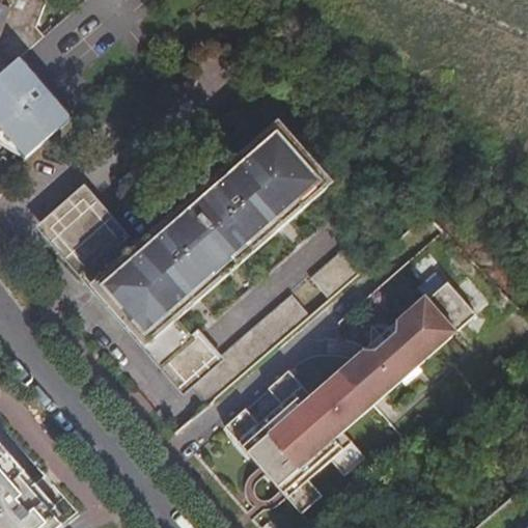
[(0,74),(19,58),(43,37),(34,28),(44,0),(0,0),(0,74)]
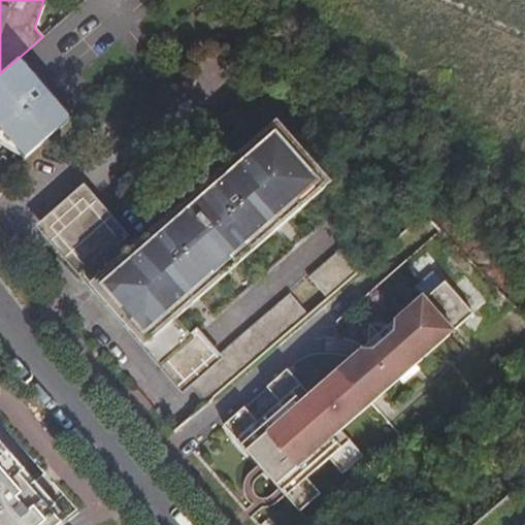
[(19,58),(0,73),(0,161),(2,159),(12,170),(70,119),(19,58)]
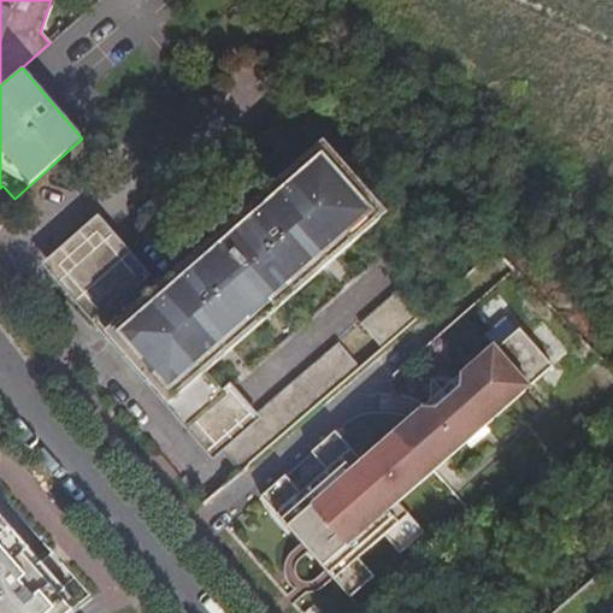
[(206,408),(243,377),(376,265),(301,176),(148,305),(90,239),(72,253),(148,340),(206,408)]
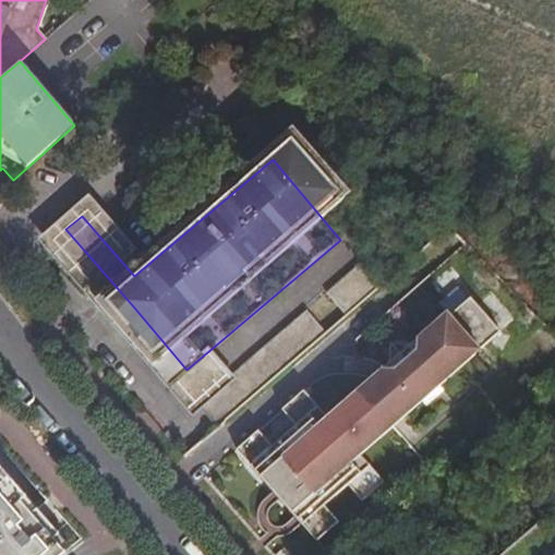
[(328,291),(346,312),(390,273),(373,253),(328,291)]
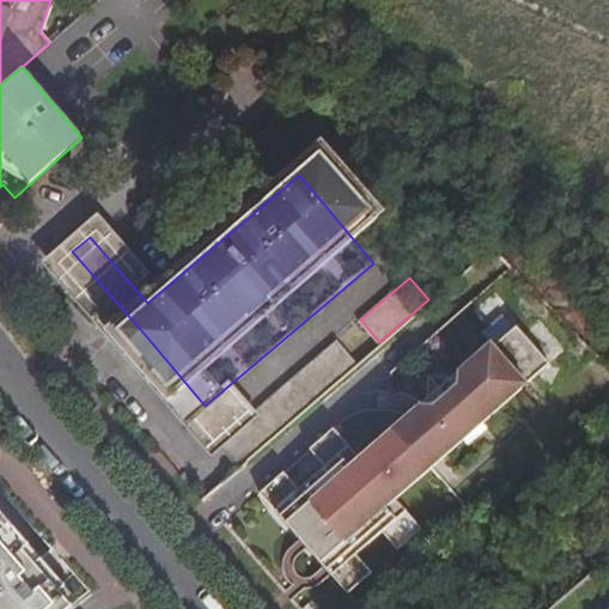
[(322,463),(296,486),(272,506),(328,571),(351,550),(378,527),(394,546),(419,524),(395,495),(428,464),(547,361),(513,323),(456,372),(450,371),(419,399),(357,452),(332,424),(306,445),(322,463)]
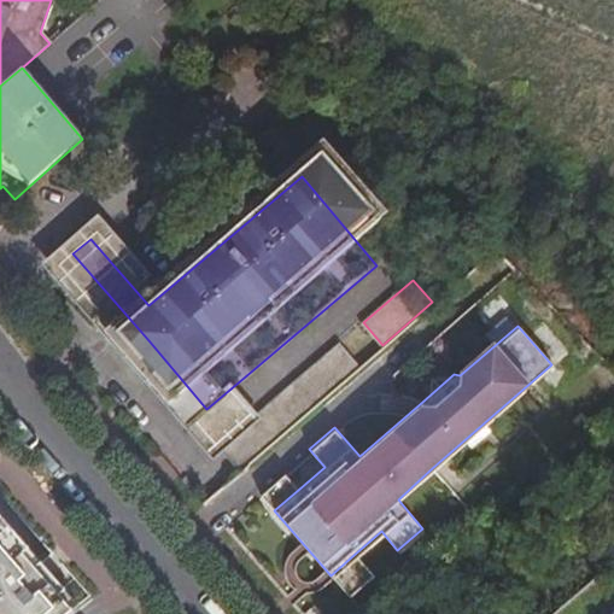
[(300,376),(267,405),(231,437),(250,460),(370,356),(350,333),(300,376)]
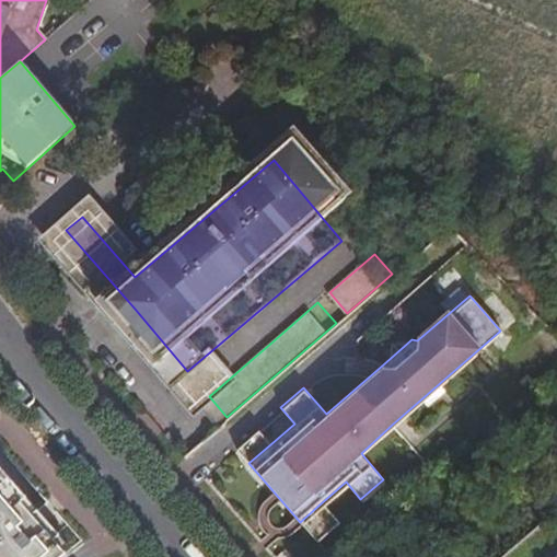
[(242,368),(221,343),(187,371),(209,396),(242,368)]
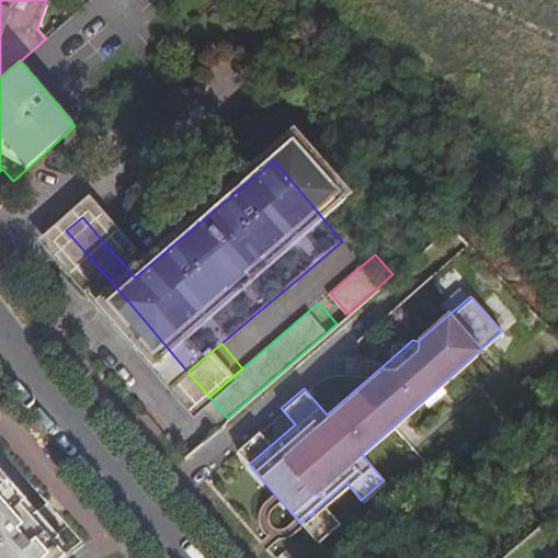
[(235,447),(249,464),(271,445),(257,428),(235,447)]
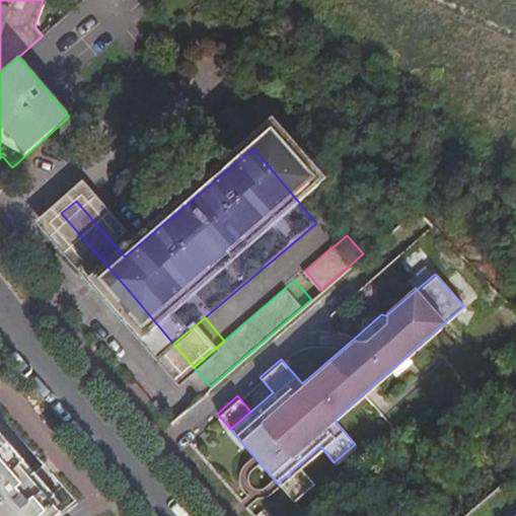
[(0,515),(50,515),(63,506),(0,432),(0,515)]
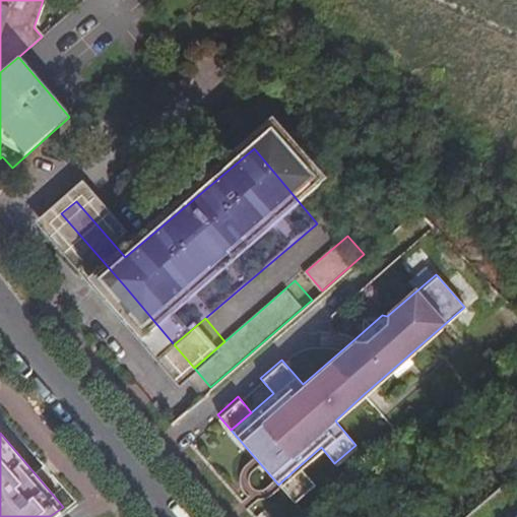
[(312,483),(298,467),(278,485),(292,500),(312,483)]
